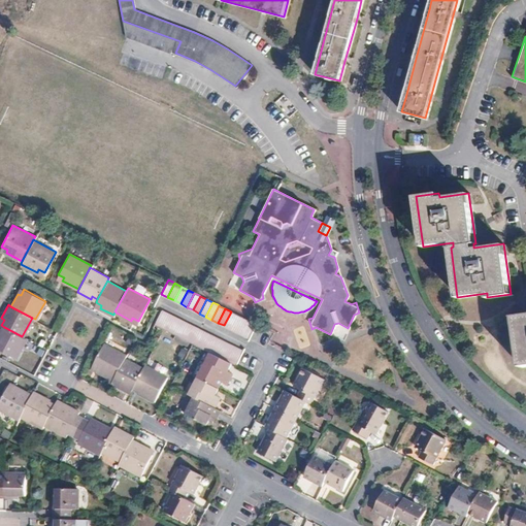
[(161,309),(154,324),(161,327),(168,313),(161,309)]
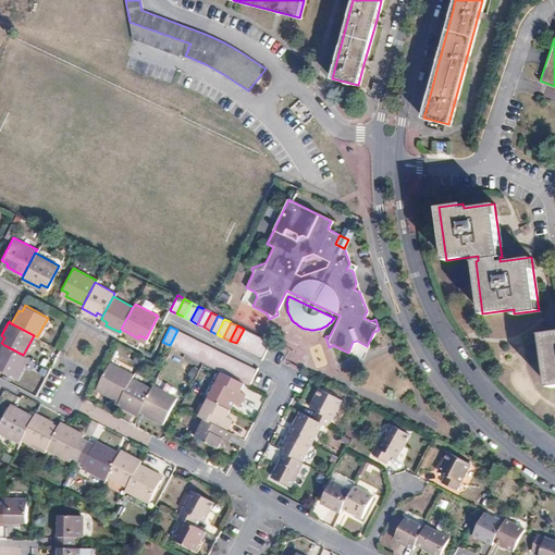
[(244,329),(236,343),(242,346),(243,346),(250,332),(244,329)]
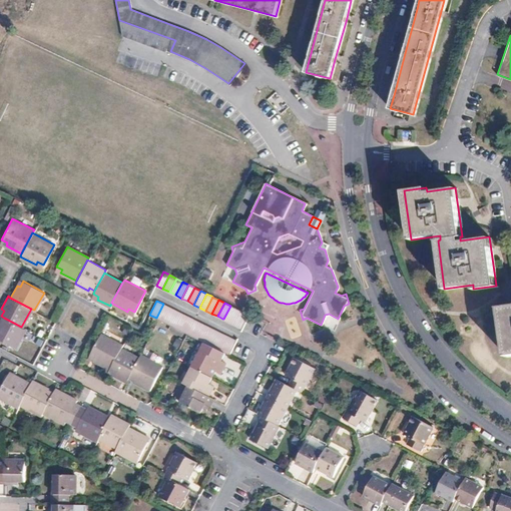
[(158,319),(162,321),(169,308),(163,304),(156,318),(158,319)]
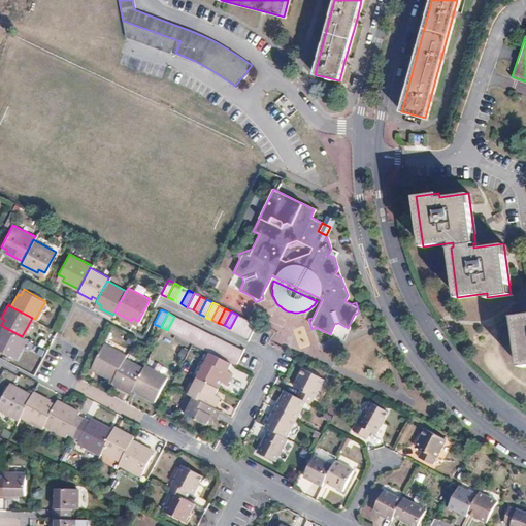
[(520,366),(525,365),(525,314),(514,316),(520,366)]
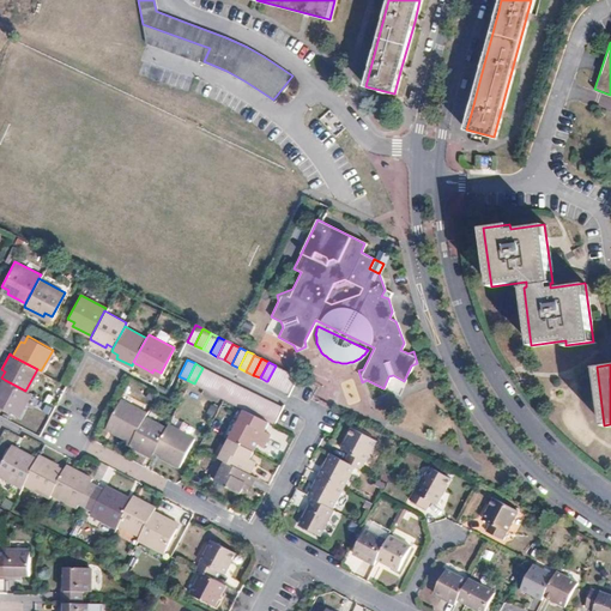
[(276,366),(267,381),(270,382),(274,385),(283,369),(276,366)]
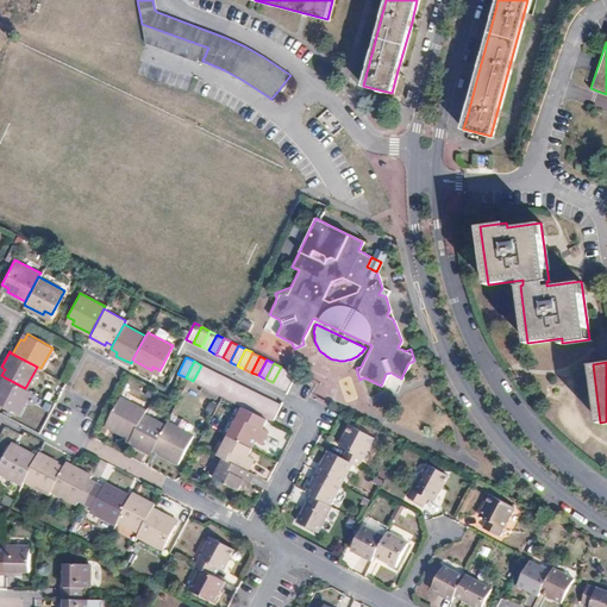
[(193,381),(200,385),(208,369),(201,365),(193,381)]
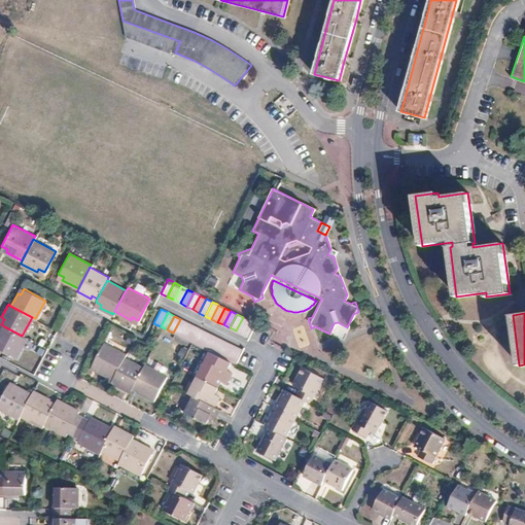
[(243,317),(236,330),(240,333),(242,334),(248,320),(243,317)]
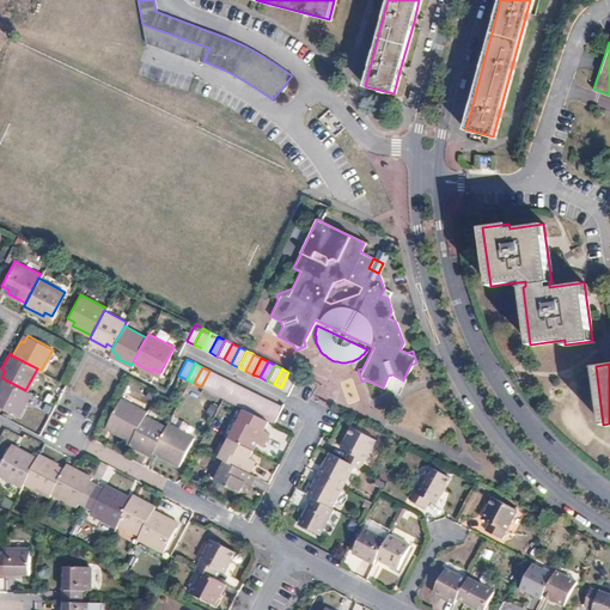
[(201,386),(208,390),(217,373),(209,371),(201,386)]
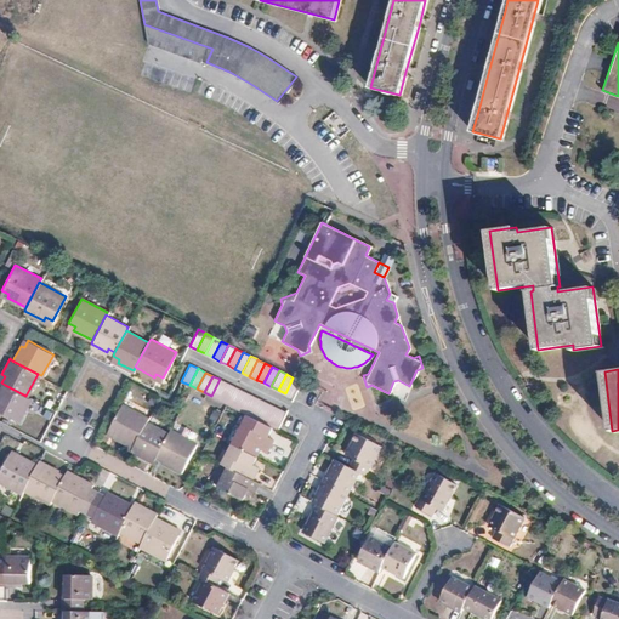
[(293,378),(285,393),(293,397),(300,381),(293,378)]
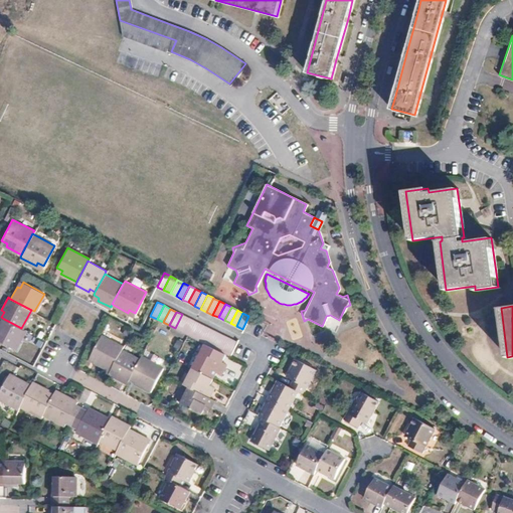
[(182,314),(175,328),(182,331),(188,318),(182,314)]
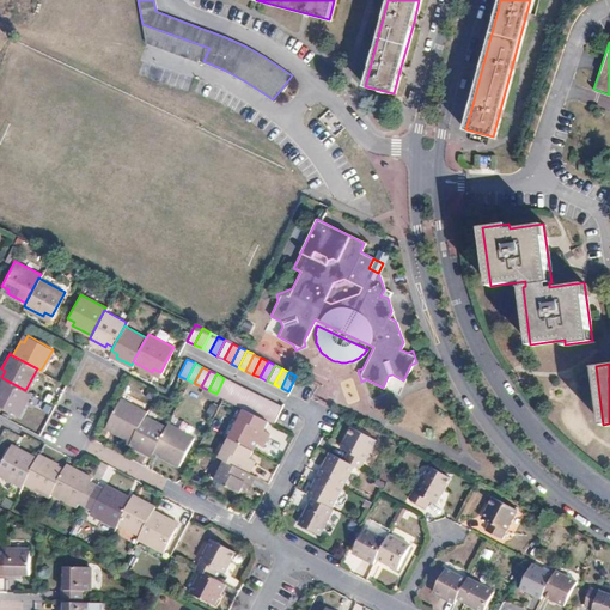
[(221,397),(223,397),(231,382),(224,378),(217,394),(221,397)]
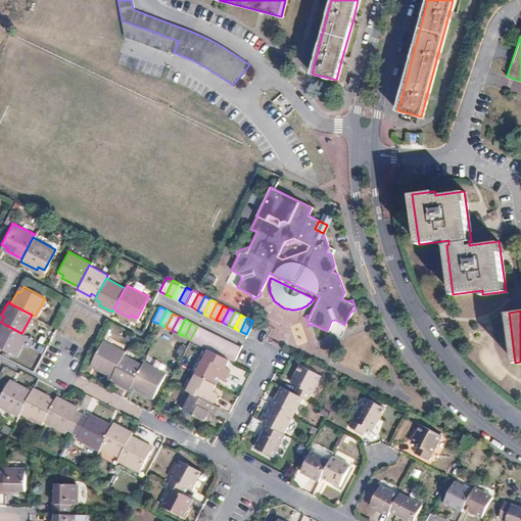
[(0,345),(15,354),(26,335),(21,333),(4,324),(1,329),(0,328),(0,345)]
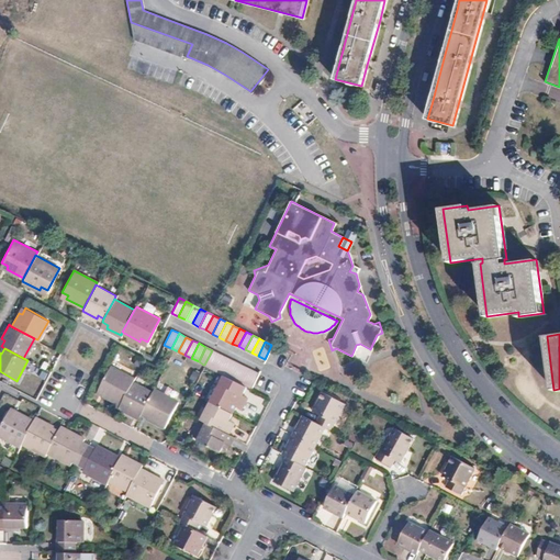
[(204,365),(211,368),(219,354),(212,350),(204,365)]
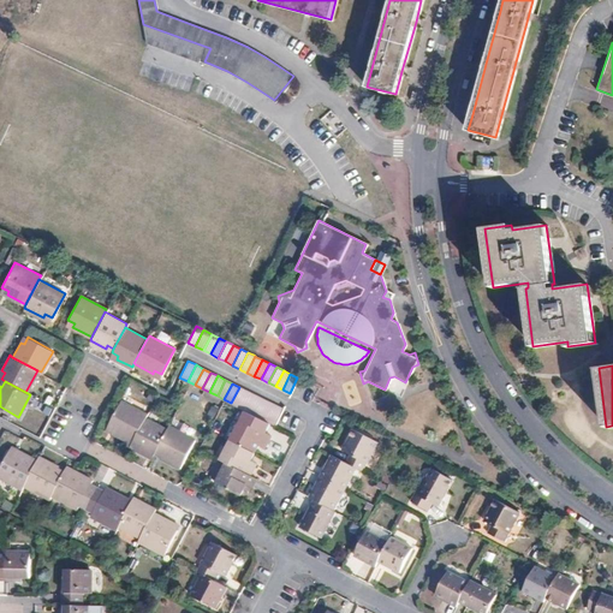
[(239,387),(231,403),(238,406),(247,391),(242,388),(239,387)]
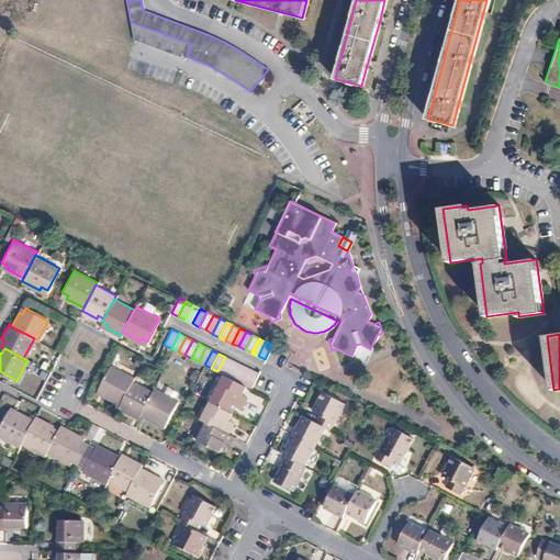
[(222,373),(224,374),(232,360),(225,357),(217,371),(222,373)]
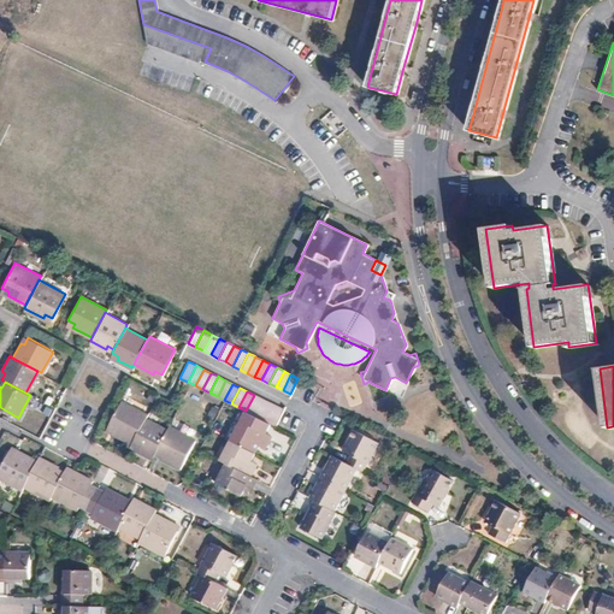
[(246,411),(253,414),(260,397),(257,396),(254,395),(246,411)]
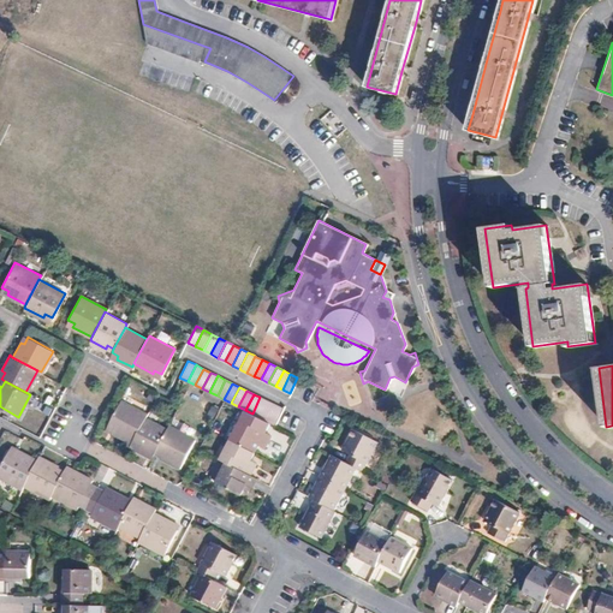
[(253,414),(260,417),(268,400),(266,400),(260,397),(253,414)]
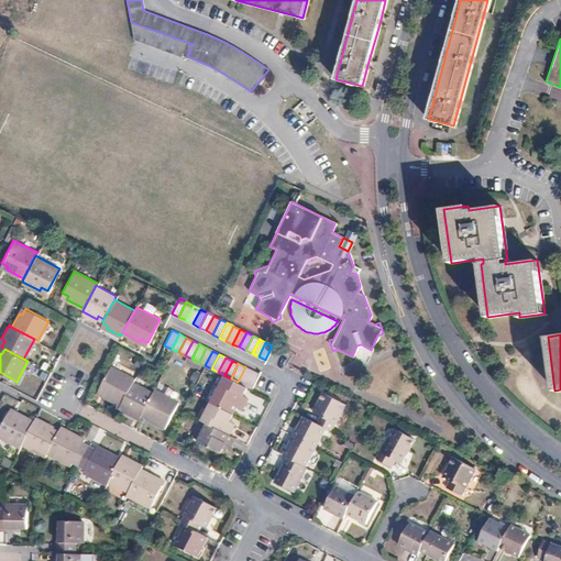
[(132,382),(133,378),(110,365),(98,388),(105,392),(102,395),(120,404),(132,382)]
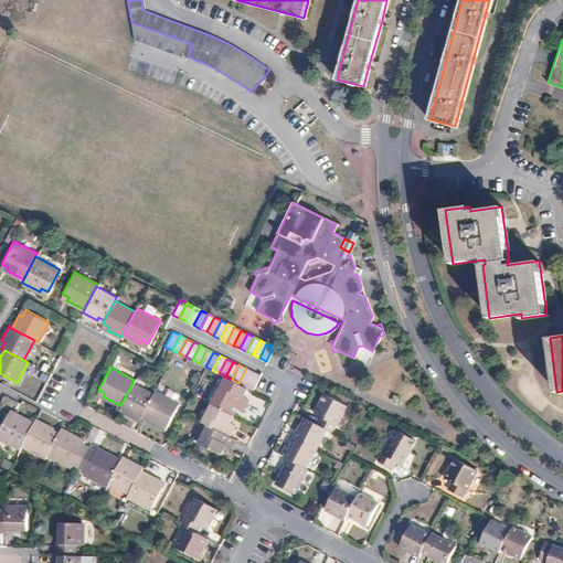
[(238,383),(245,386),(253,371),(248,369),(246,368),(238,383)]
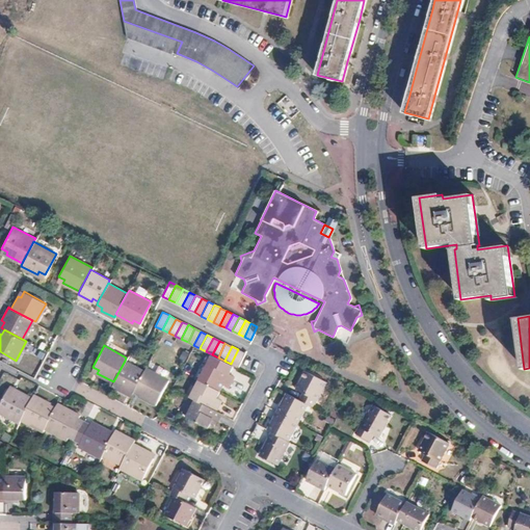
[(238,349),(231,364),(233,365),(236,367),(243,352),(238,349)]
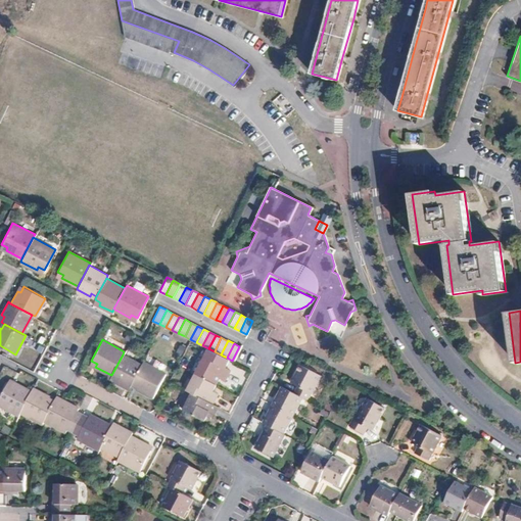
[(123,354),(111,375),(110,378),(123,385),(124,382),(130,385),(132,381),(141,364),(123,354)]
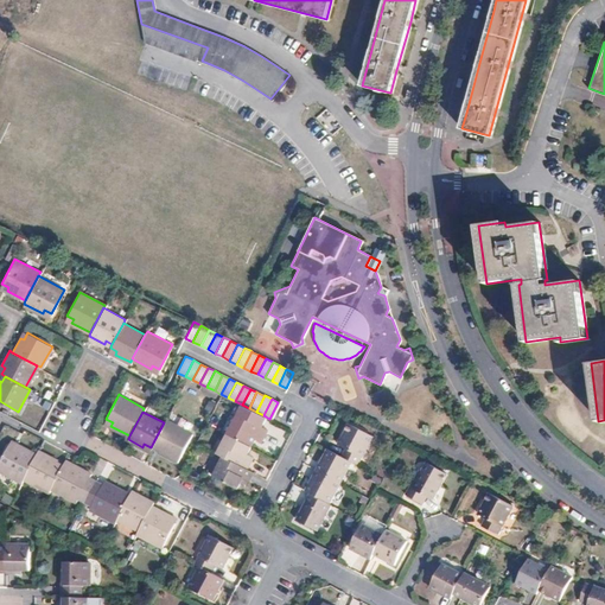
[(237,413),(227,433),(249,445),(254,437),(260,440),(266,428),(237,413)]
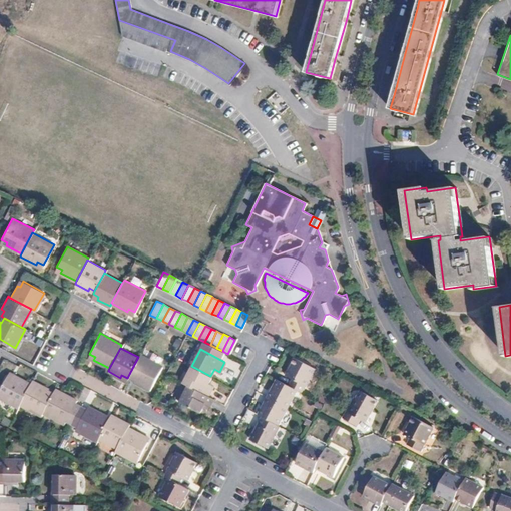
[(161,365),(139,354),(138,357),(129,374),(135,377),(133,381),(149,389),(161,365)]
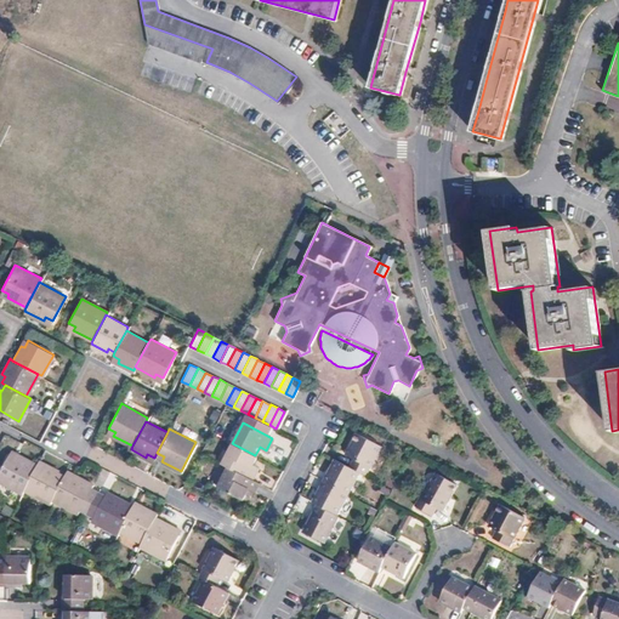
[(358,470),(365,473),(381,444),(356,431),(345,453),(352,456),(348,465),(358,470)]
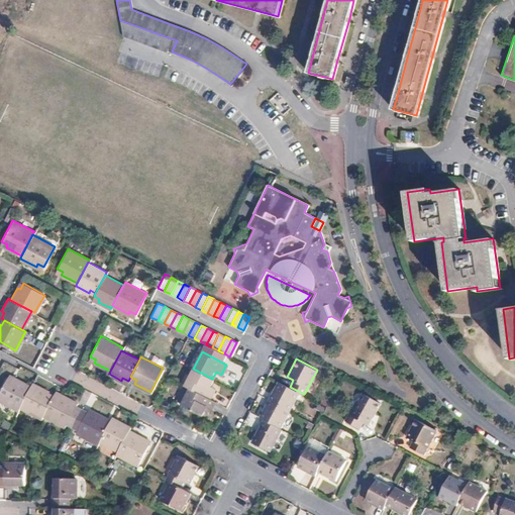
[(184,385),(189,388),(209,398),(214,388),(209,385),(212,379),(193,369),(184,385)]
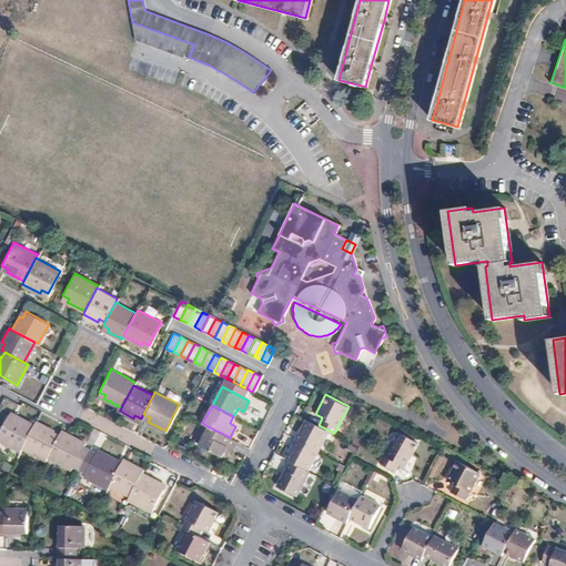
[(0,440),(20,450),(21,447),(33,423),(17,414),(14,417),(8,414),(0,428),(0,440)]
